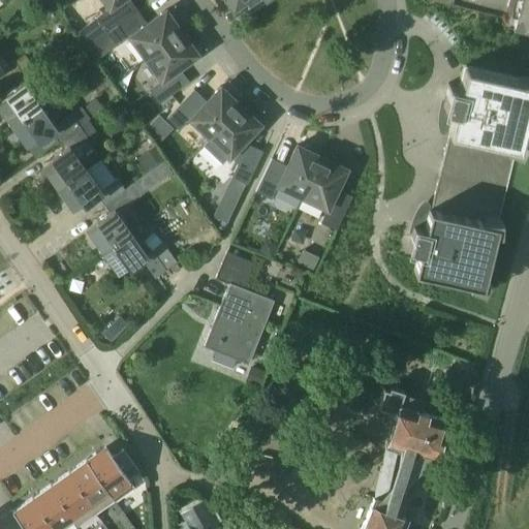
[(96,18),(106,31),(130,13),(120,0),(102,0),(109,8),(96,18)]
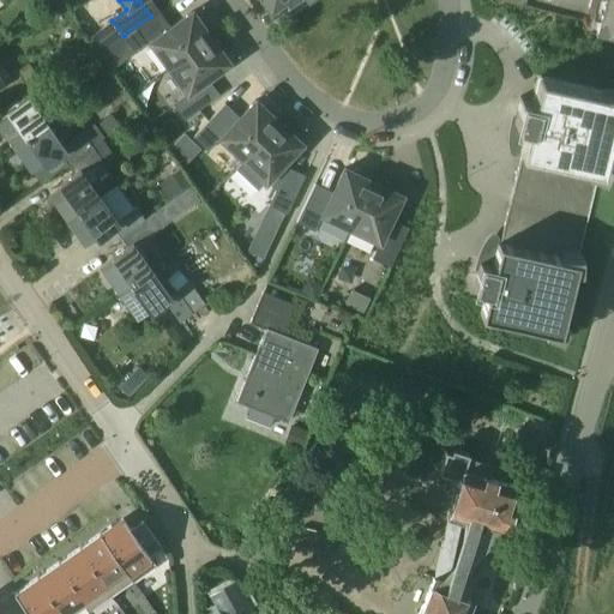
[(262,0),(270,12),(286,1),(288,5),(295,0),(262,0)]
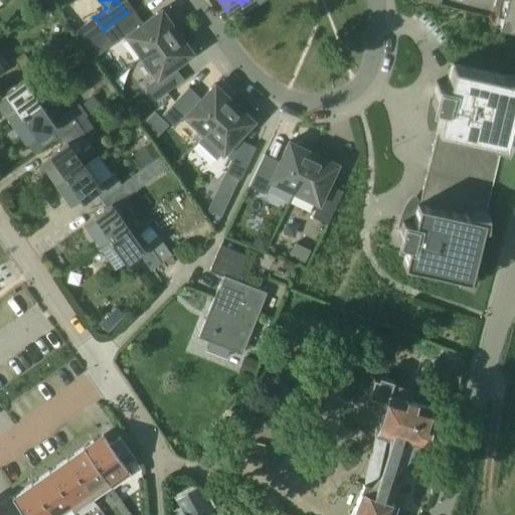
[(514,0),(493,0),(489,18),(514,23),(514,0)]
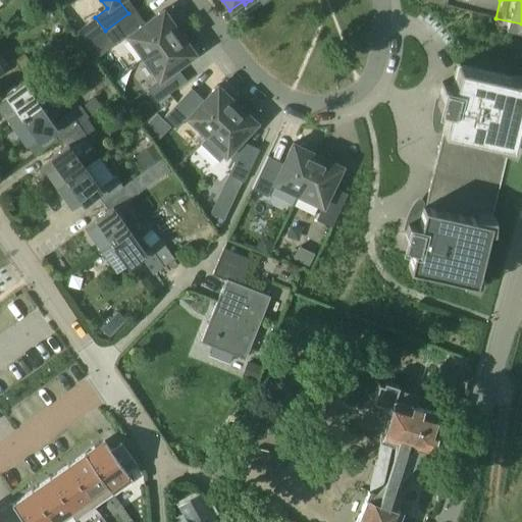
[(143,58),(178,33),(177,30),(178,24),(171,15),(165,14),(163,10),(139,28),(128,13),(105,31),(115,45),(127,37),(143,58)]
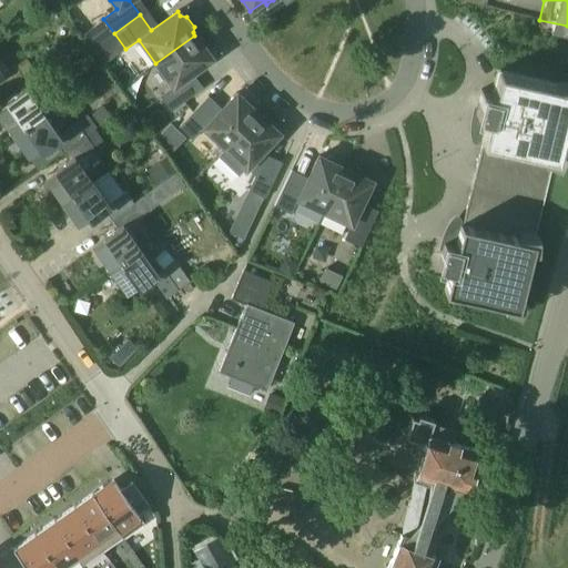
[(196,38),(194,36),(155,63),(172,87),(159,97),(170,112),(196,93),(185,78),(212,59),(209,54),(210,48),(202,38),(196,38)]
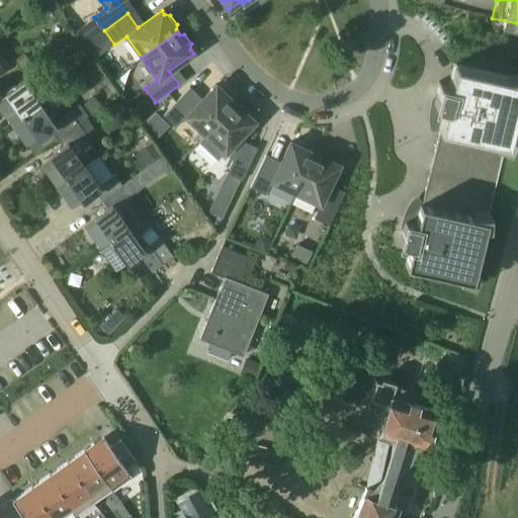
[(0,84),(11,76),(30,63),(23,53),(12,61),(7,64),(1,56),(0,56),(0,84)]
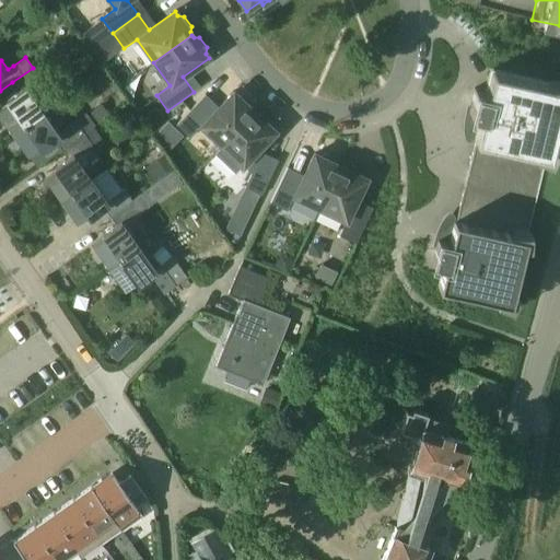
[(7,103),(0,107),(0,118),(11,133),(39,113),(32,101),(33,100),(30,90),(44,79),(35,67),(33,68),(12,82),(18,91),(4,100),(7,103)]
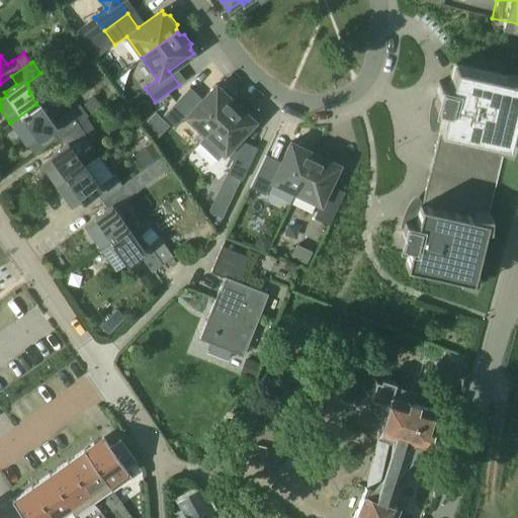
[(410,246),(405,266),(471,282),(517,94),(517,80),(454,65),(449,85),(439,82),(433,103),(436,104),(431,123),(439,125),(440,126),(421,204),(420,204),(419,205),(411,203),(407,222),(405,222),(399,243),(410,246)]
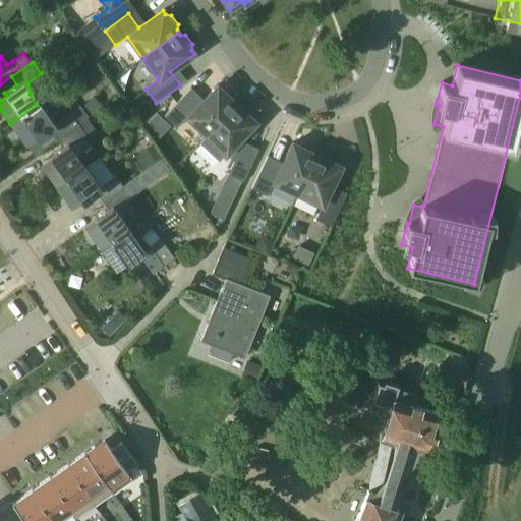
[(186,117),(206,136),(236,104),(234,102),(234,97),(225,88),(220,89),(217,85),(196,107),(184,95),(164,116),(176,128),(186,117)]
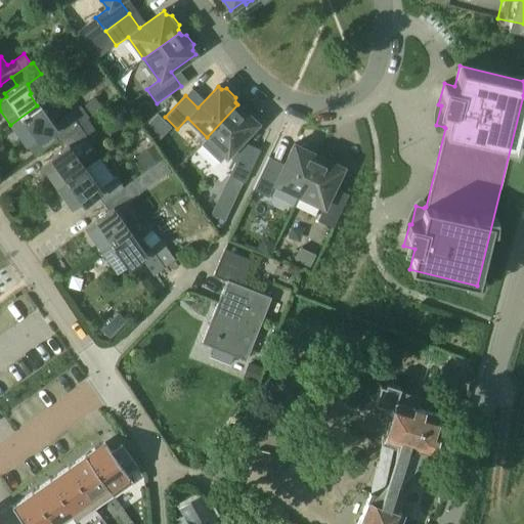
[(91,115),(101,108),(94,98),(84,105),(91,115)]
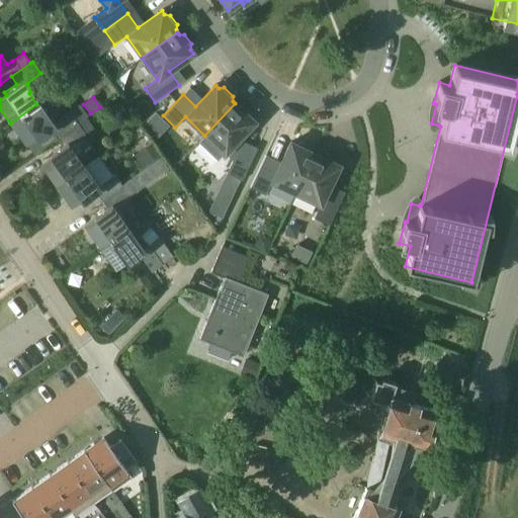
[(147,102),(133,112),(141,123),(141,124),(154,112),(147,102)]
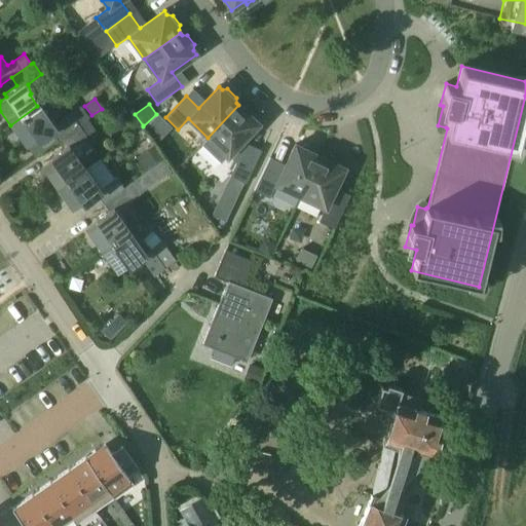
[(238,105),(208,138),(201,145),(221,163),(228,156),(235,163),(229,177),(246,184),(258,157),(241,149),(237,145),(258,123),(255,120),(255,114),(246,107),(240,107),(238,105)]
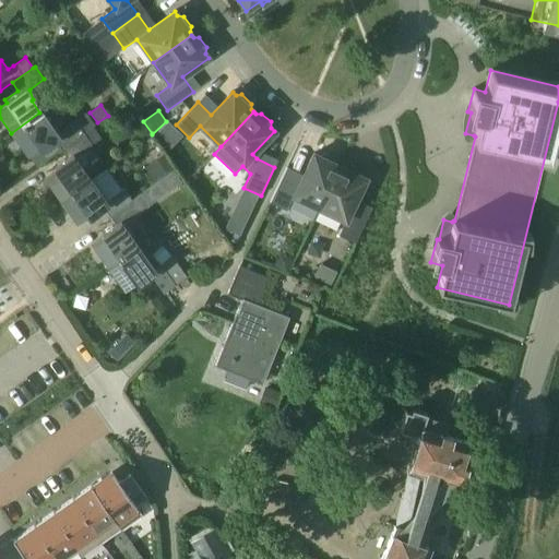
[(39,113),(11,133),(26,155),(38,147),(40,150),(55,141),(60,149),(95,125),(86,113),(74,120),(58,131),(50,125),(49,126),(39,113)]
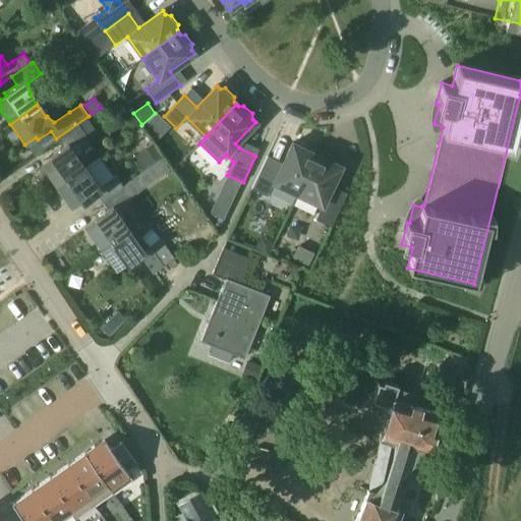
[(52,159),(41,166),(55,187),(82,168),(74,157),(76,155),(71,146),(84,135),(96,128),(89,116),(56,138),(62,147),(50,156),(52,159)]
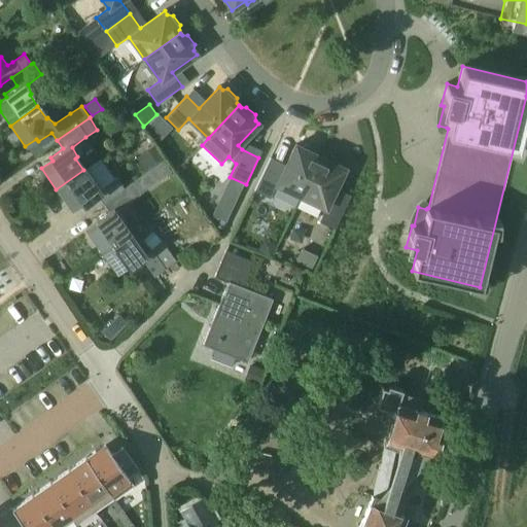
[(277,185),(301,197),(319,156),(317,155),(316,149),(306,145),(300,147),(295,144),(282,172),(267,164),(254,190),(270,199),(277,185)]
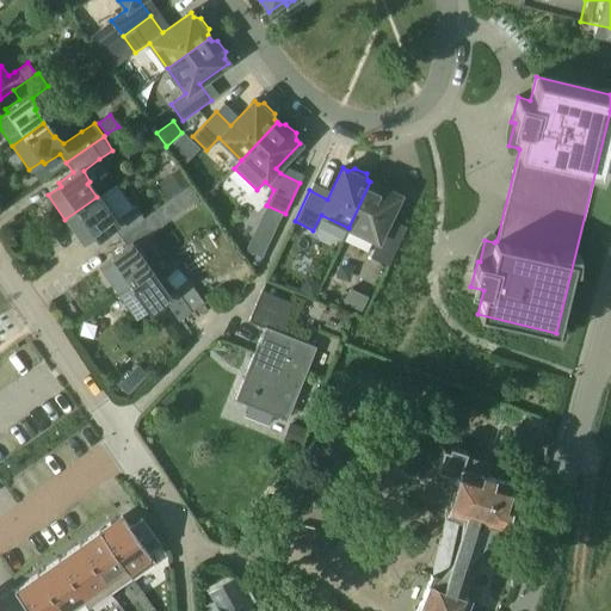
[(164,183),(173,197),(187,186),(178,173),(164,183)]
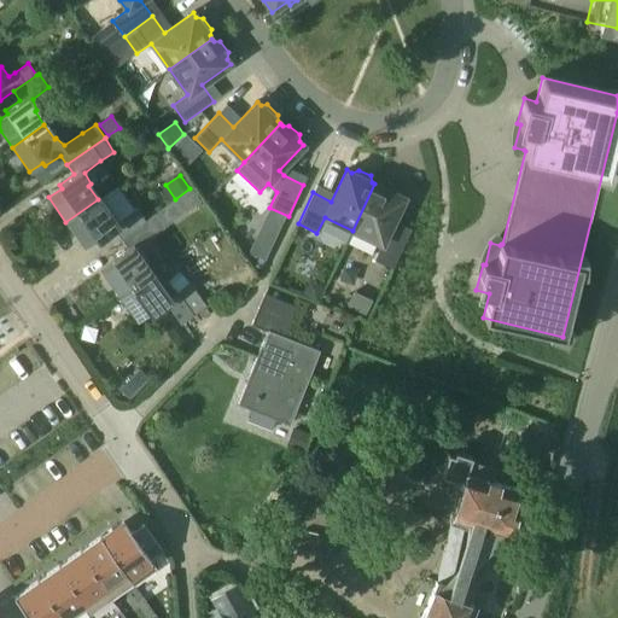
[(374,184),(353,231),(382,244),(374,260),(392,269),(407,238),(389,229),(404,197),(398,194),(396,188),(384,182),(378,185),(374,184)]
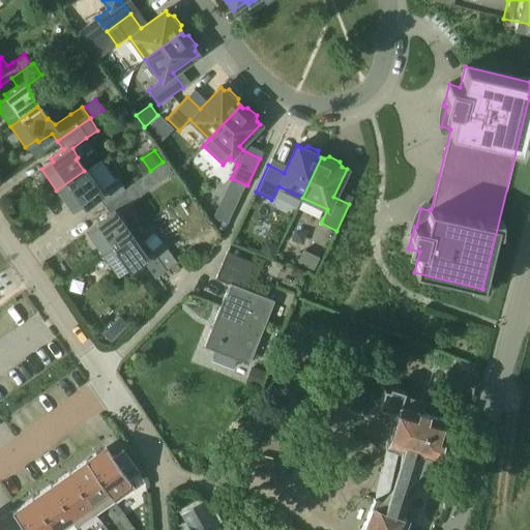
[(84,171),(56,190),(71,211),(84,203),(85,205),(97,197),(104,204),(123,189),(116,179),(101,189),(93,181),(92,182),(84,171)]
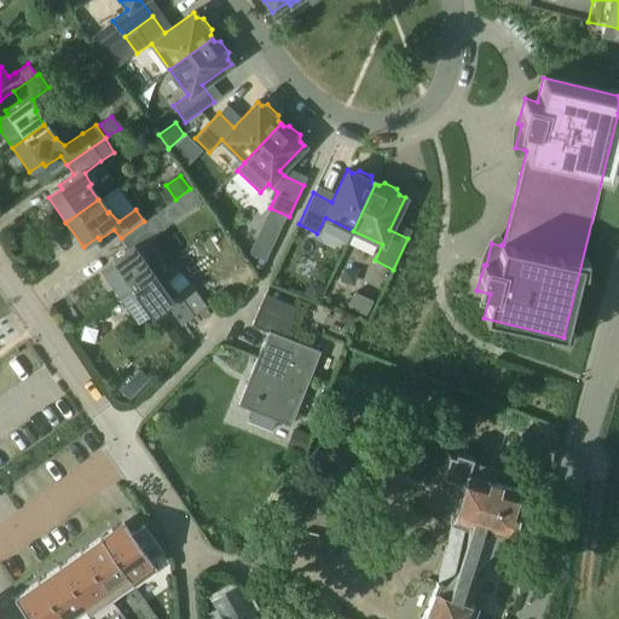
[(115,261),(100,271),(119,296),(151,272),(142,259),(144,258),(138,247),(154,235),(165,227),(155,214),(144,221),(121,238),(127,248),(113,258),(115,261)]
